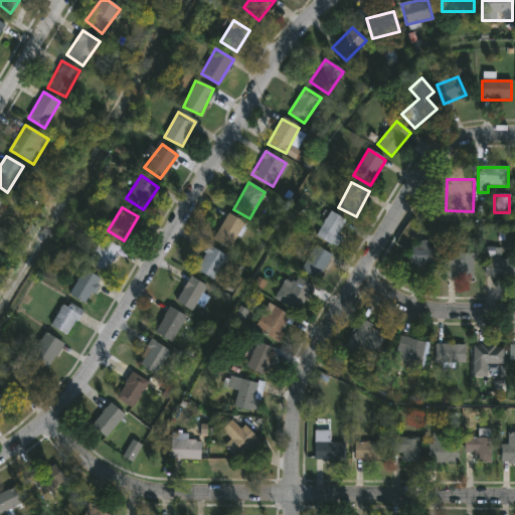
[(345,222),(336,235),(340,238),(334,247),(315,234),(330,212),(345,222)]
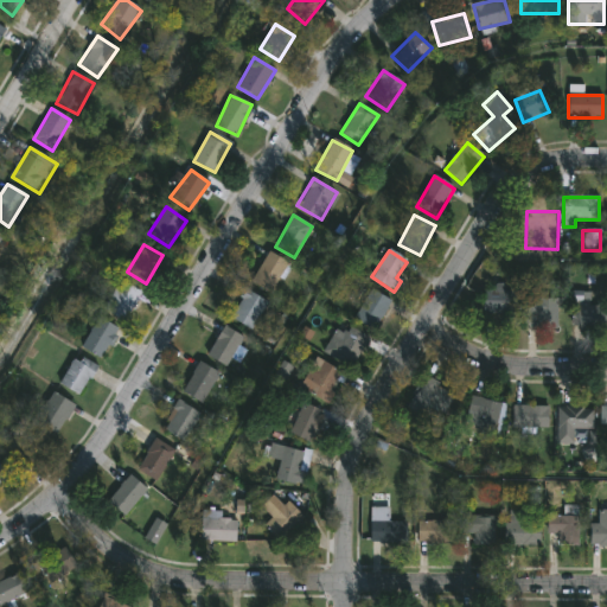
[(288,263),(270,294),(250,282),(269,251),(288,263)]
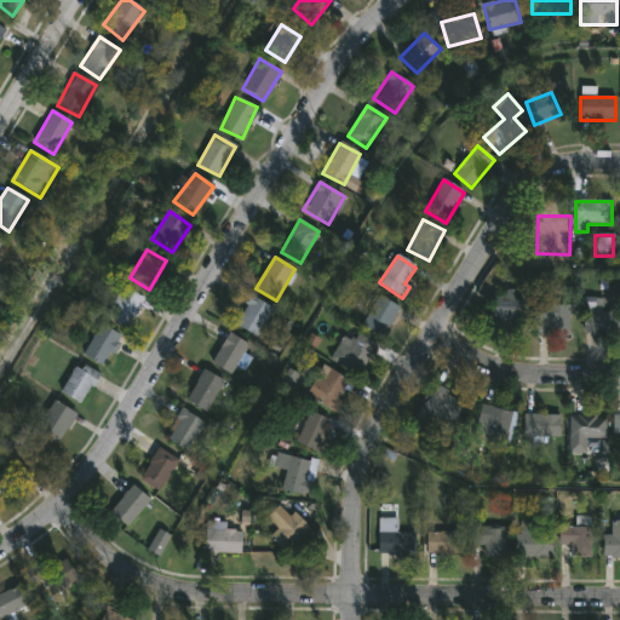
[(144,299),(126,328),(105,316),(124,286),(144,299)]
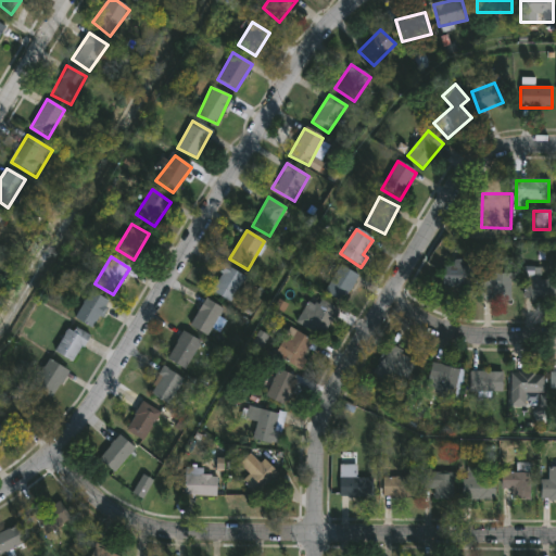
[(475,288),(441,288),(441,263),(463,263),(463,266),(475,266),(475,288)]
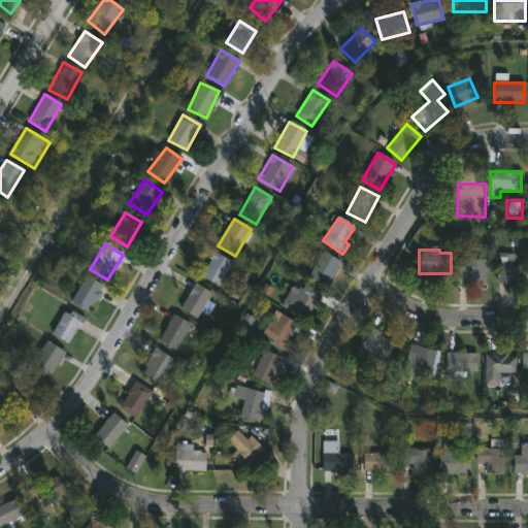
[(339,262),(324,288),(307,277),(323,252),(339,262)]
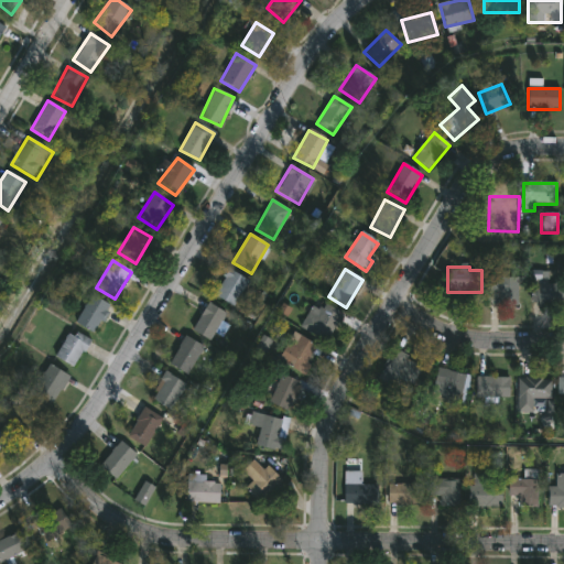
[(214,295),(229,270),(248,281),(234,306),(214,295)]
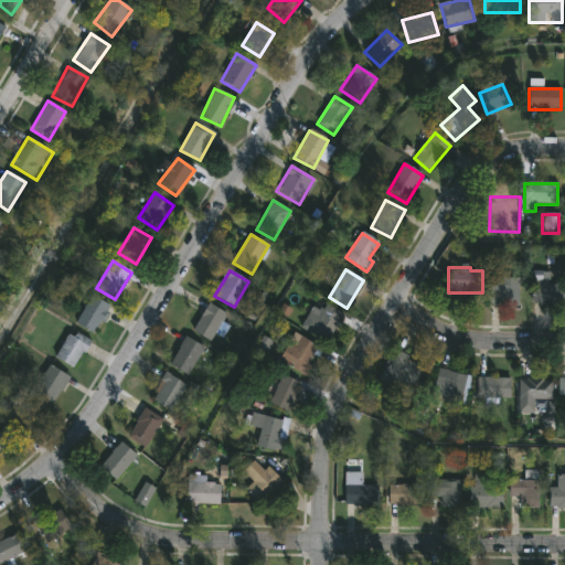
[(564,307),(532,307),(532,272),(550,272),(550,284),(564,284),(564,307)]
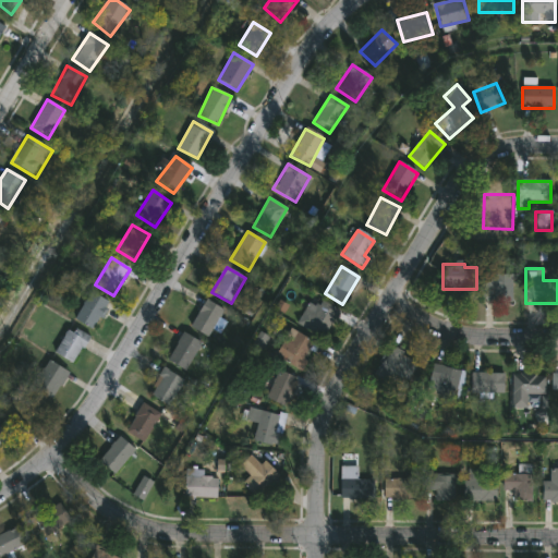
[(495,302),(495,292),(485,292),(485,275),(510,275),(510,302),(495,302)]
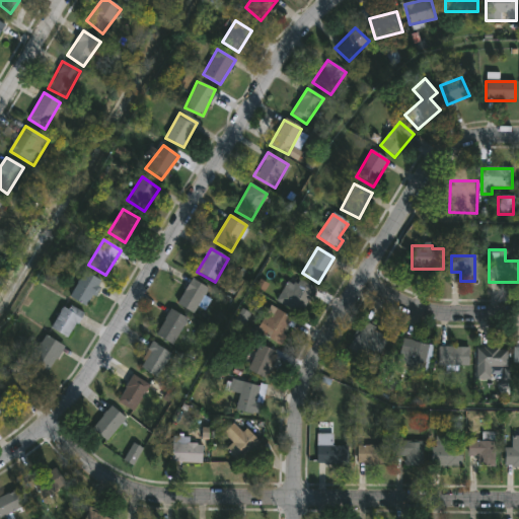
[(86,307),(69,296),(85,272),(102,283),(86,307)]
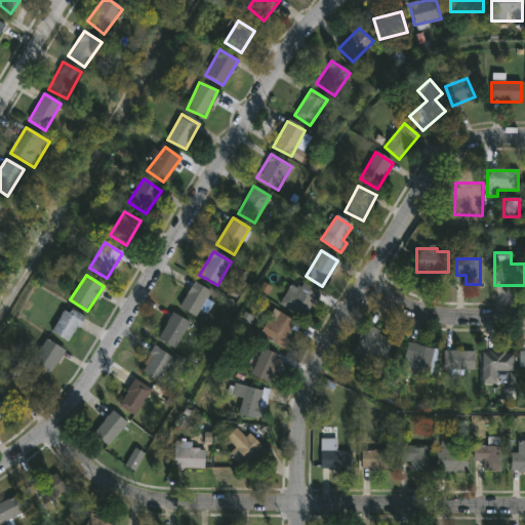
[(210,293),(194,318),(178,307),(195,282),(210,293)]
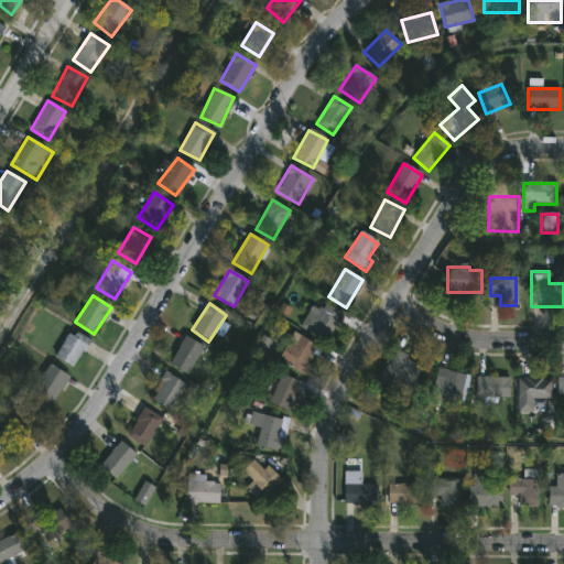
[(313,306),(320,311),(324,304),(344,316),(326,344),(300,326),(313,306)]
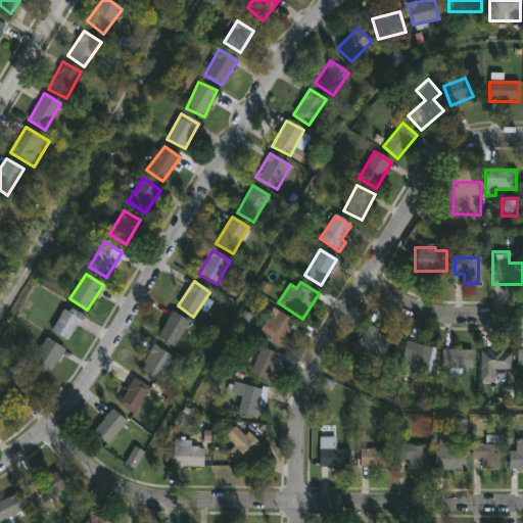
[(84,317),(67,342),(50,331),(66,305),(84,317)]
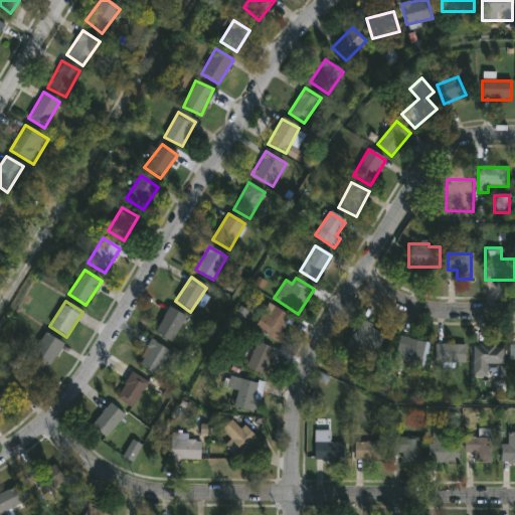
[(277,343),(253,328),(270,304),(292,319),(277,343)]
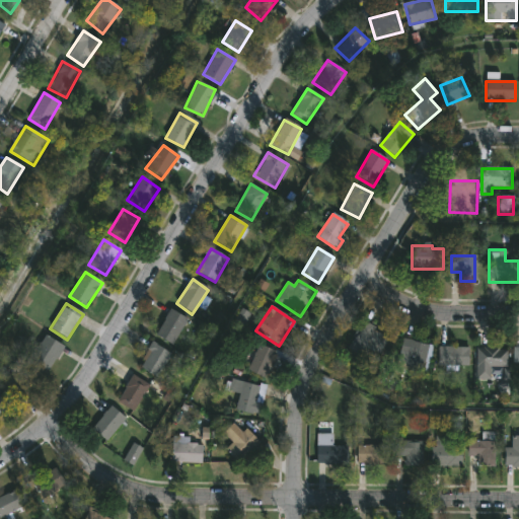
[(155,336),(170,310),(188,319),(172,346),(155,336)]
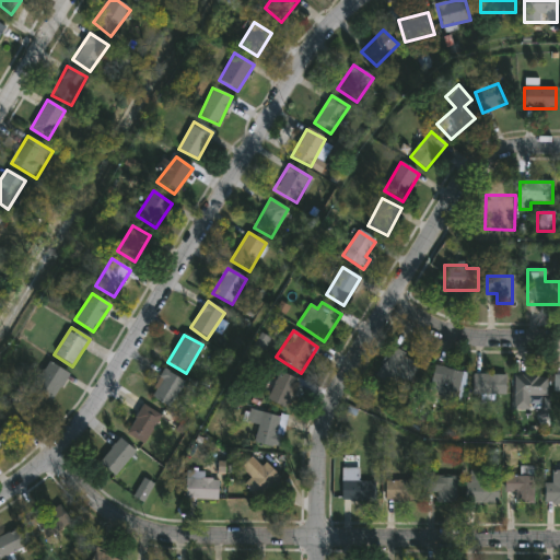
[(406,391),(376,376),(389,347),(420,361),(406,391)]
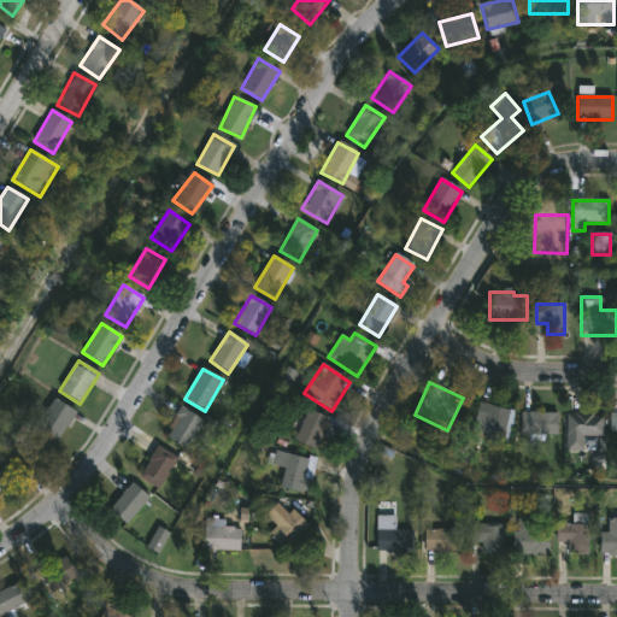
[(54,444),(34,428),(56,399),(76,413),(54,444)]
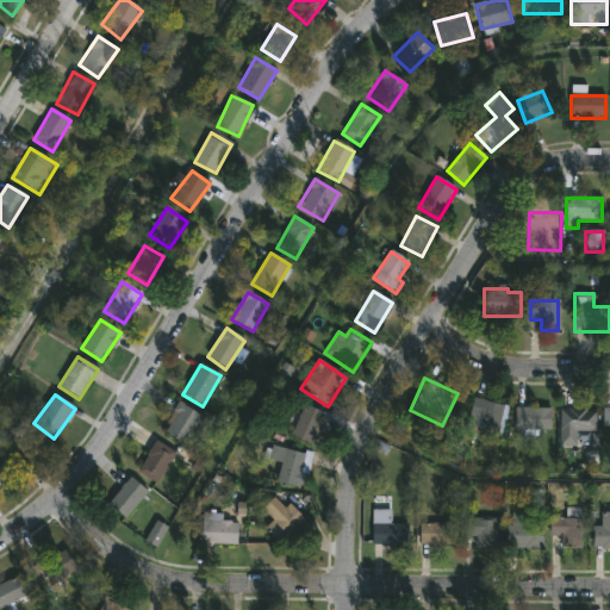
[(466,433),(473,399),(503,406),(496,439),(466,433)]
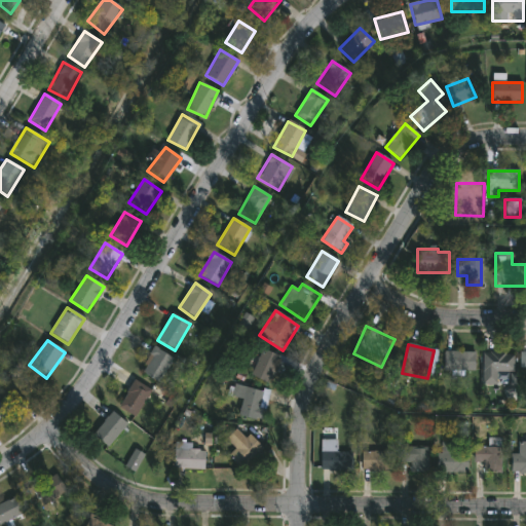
[(174,360),(158,383),(139,371),(155,347),(174,360)]
